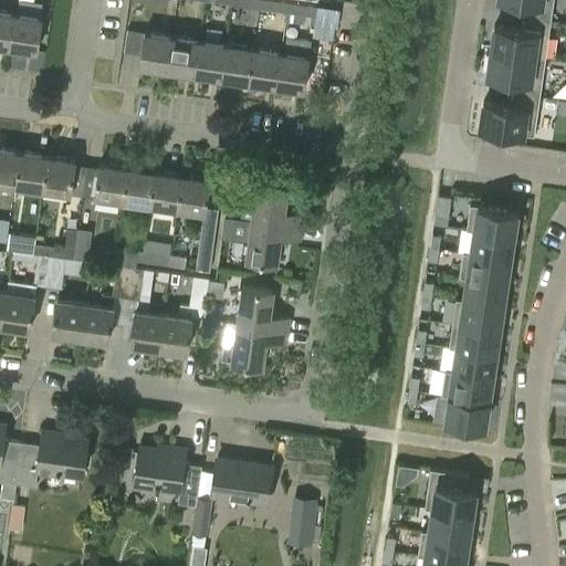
[(260,10),(261,0),(233,0),(232,6),(260,10)]
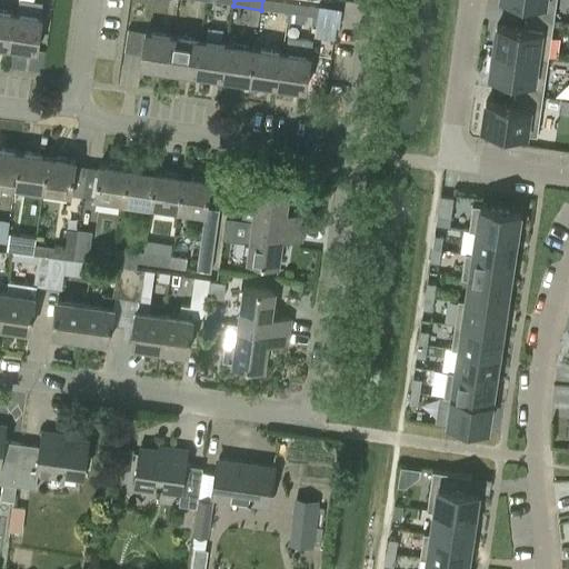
[(262,0),(261,10),(288,13),(289,2),(272,0),(262,0)]
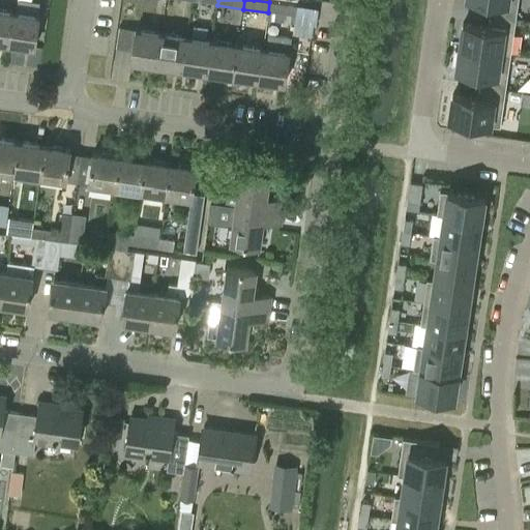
[(487,0),(491,1),(489,15),(516,18),(518,0),(487,0)]
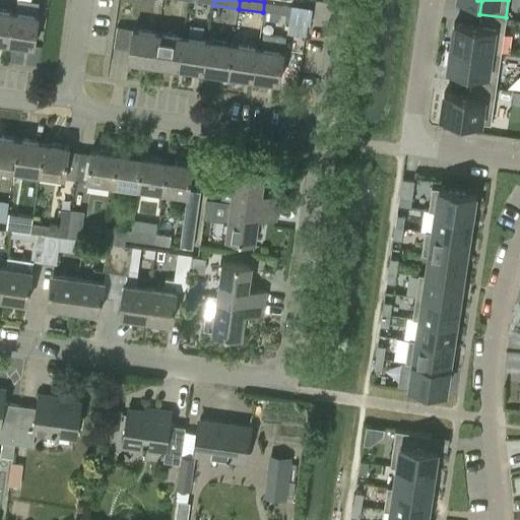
[(264,2),(263,12),(289,16),(290,6),(264,2)]
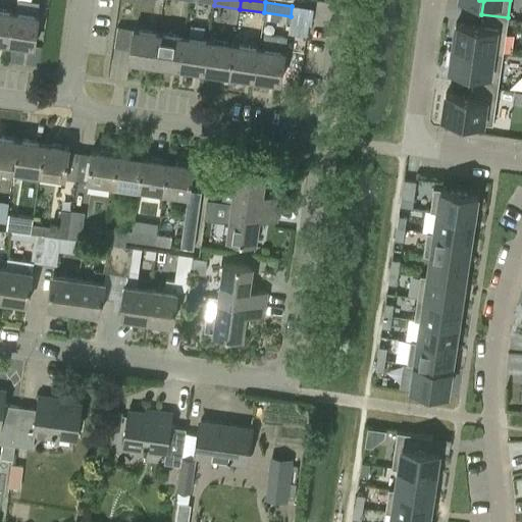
[(0,9),(0,41),(9,43),(14,11),(0,9)]
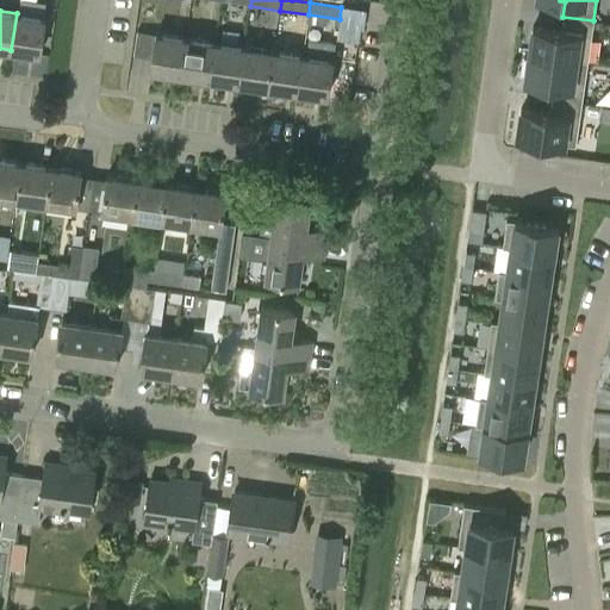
[(17,13),(11,50),(41,55),(45,18),(17,13)]
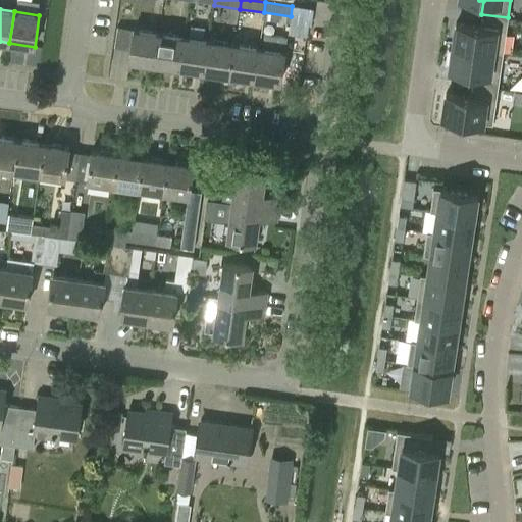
[(453,46),(503,53),(508,17),(481,14),(480,22),(456,19),(453,46)]
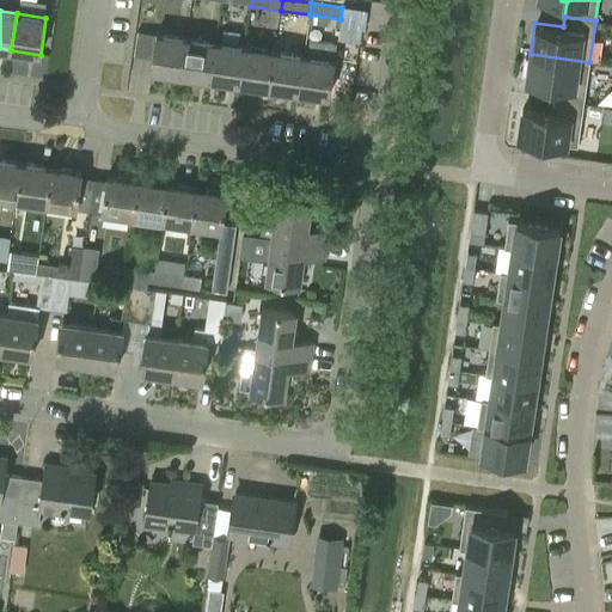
[(152,71),(179,75),(185,38),(157,35),(152,71)]
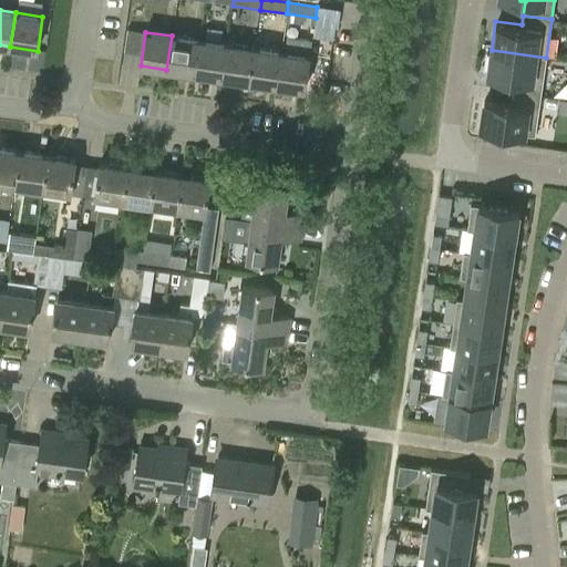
[(166,70),(195,74),(199,40),(172,35),(166,70)]
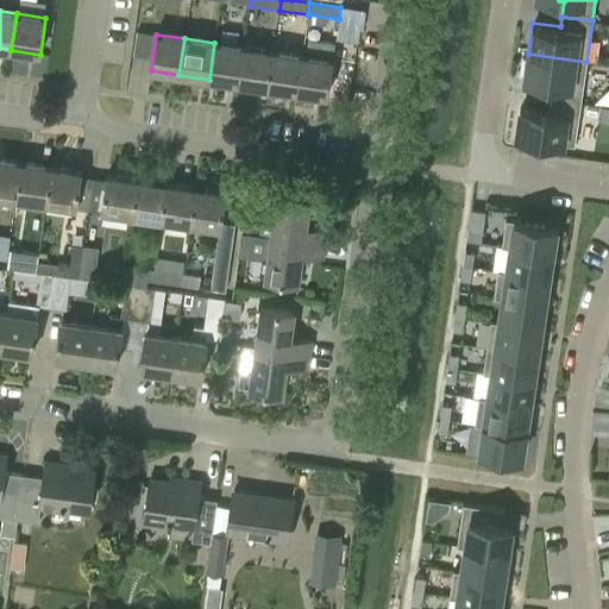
[(214,43),(209,80),(239,83),(245,46),(214,43)]
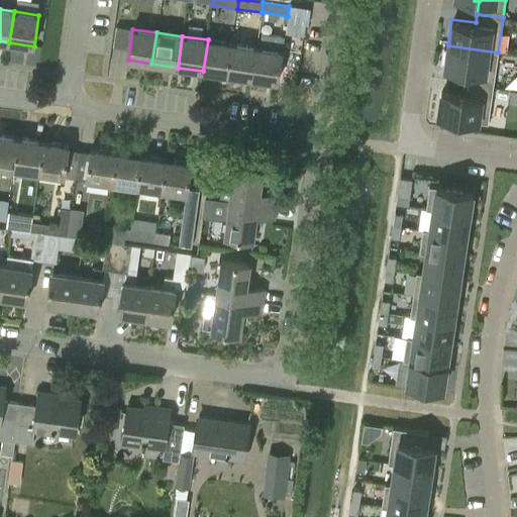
[(203,71),(228,75),(232,43),(208,39),(203,71)]
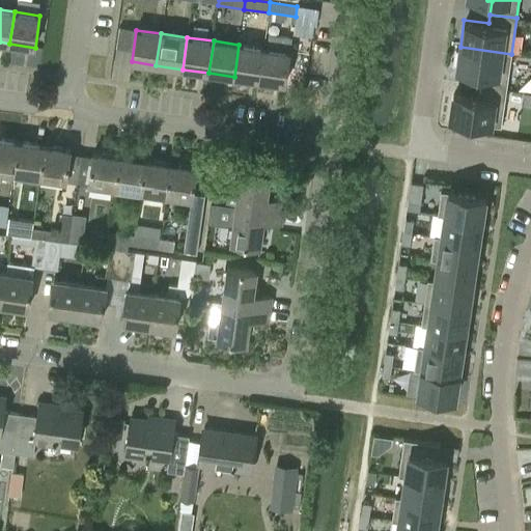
[(234,77),(261,80),(264,49),(239,45),(234,77)]
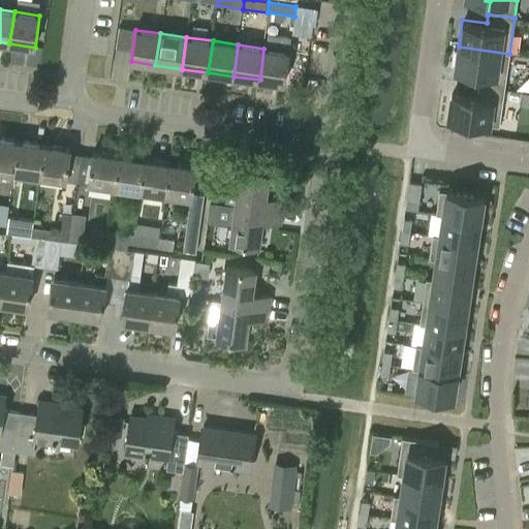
[(504,89),(509,54),(459,47),(455,69),(479,72),(477,86),(504,89)]
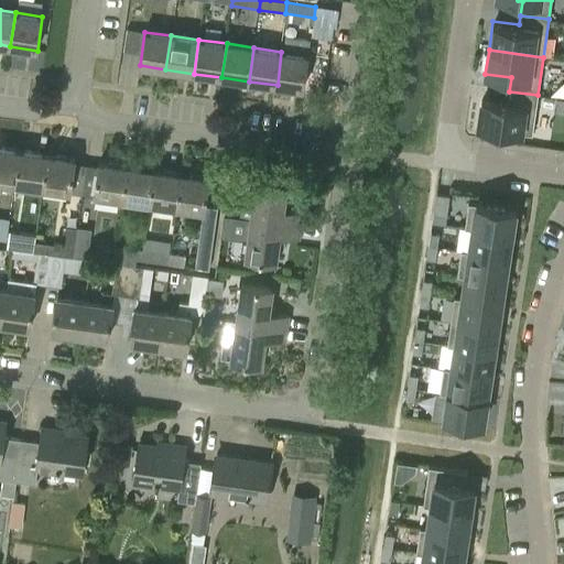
[(304,89),(308,55),(281,52),(278,85),(304,89)]
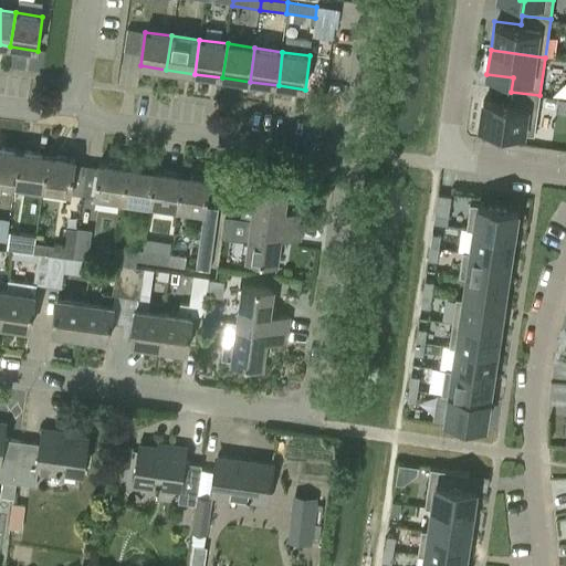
[(540,95),(511,92),(510,104),(483,101),(480,126),(534,135),(540,95)]
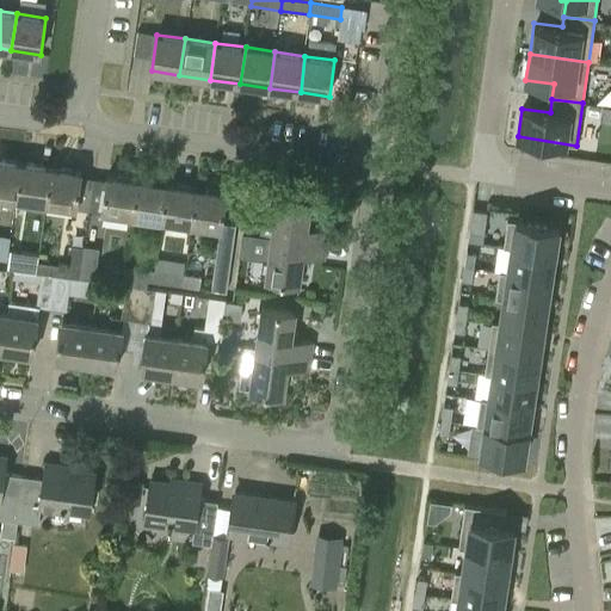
[(23,164),(0,160),(0,197),(17,201),(23,164)]
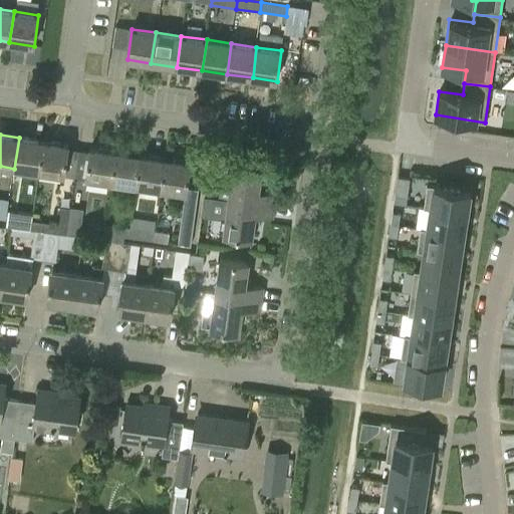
[(14,169),(39,172),(43,142),(19,138),(14,169)]
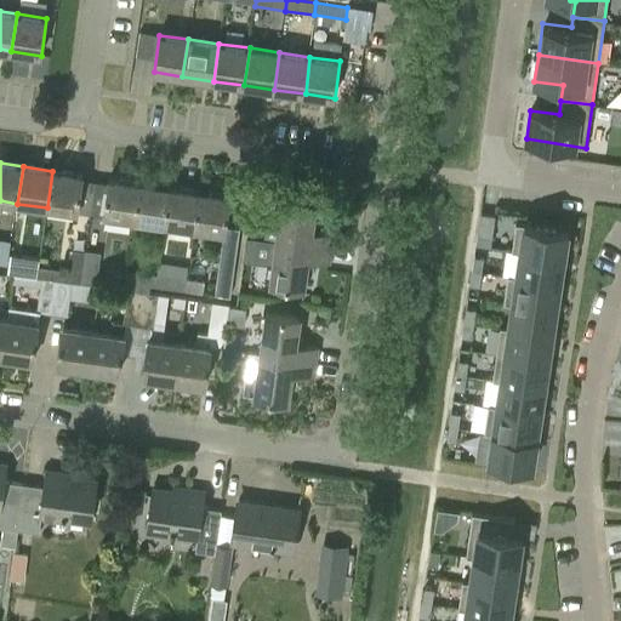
[(47,208),(78,212),(91,214),(96,180),(83,178),(84,175),(52,171),(47,208)]
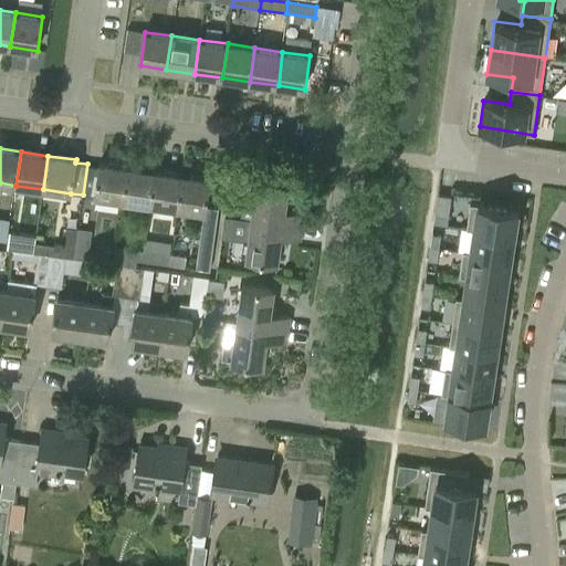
[(83,195),(123,200),(128,167),(101,163),(100,166),(87,164),(83,195)]
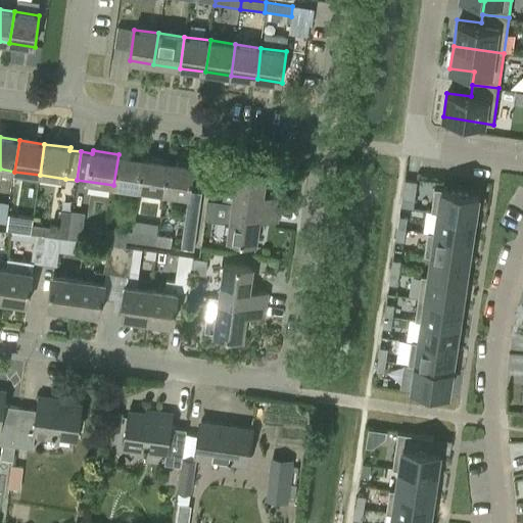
[(143,157),(119,154),(113,185),(139,189),(143,157)]
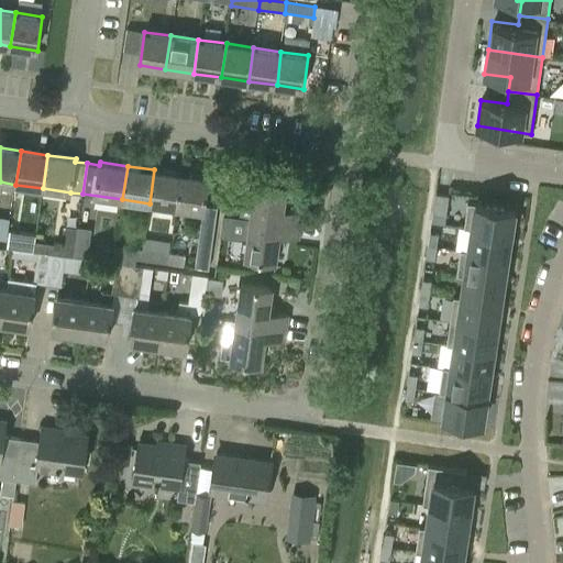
[(150,203),(176,207),(180,174),(154,169),(150,203)]
